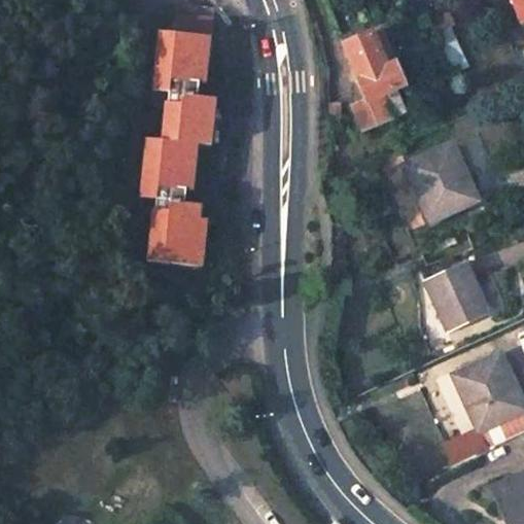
[(514,0),(522,19),(523,19),(523,0),(514,0)]
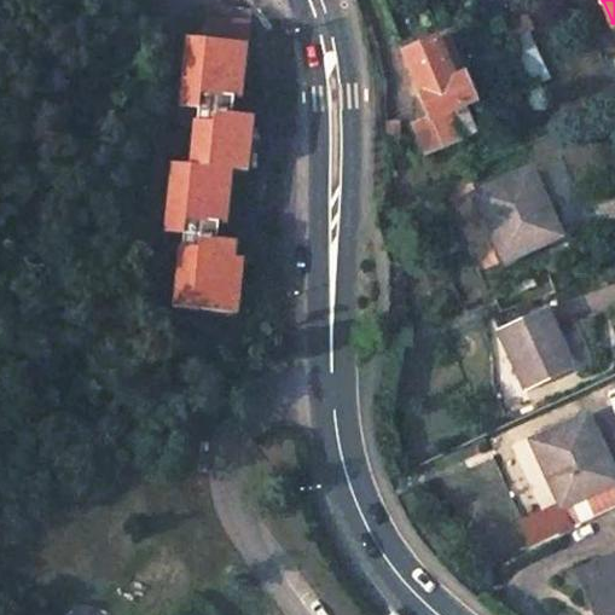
[(447,32),(406,50),(431,112),(417,119),(428,146),(463,132),(452,105),(474,96),(447,32)]
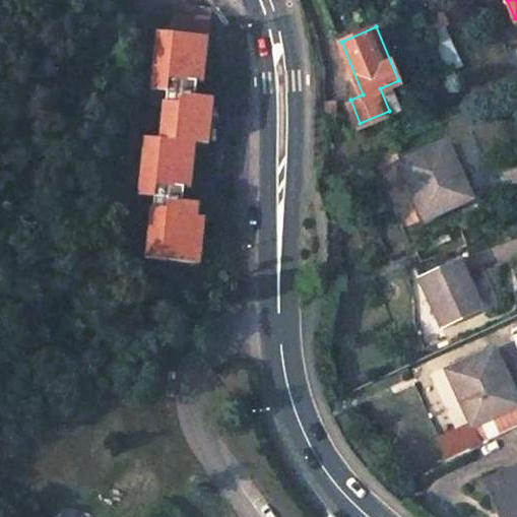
[(164,99),(159,135),(195,139),(208,140),(213,94),(194,92),(196,78),(203,78),(207,35),(157,29),(150,85),(169,87),(168,100),(164,99)]
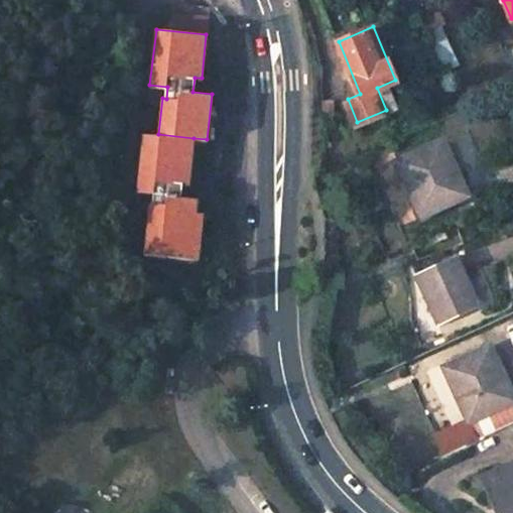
[(194,138),(158,134),(144,132),(137,191),(154,193),(153,204),(150,204),(145,253),(199,259),(204,214),(195,213),(197,199),(180,198),(181,183),(188,184),(194,138)]
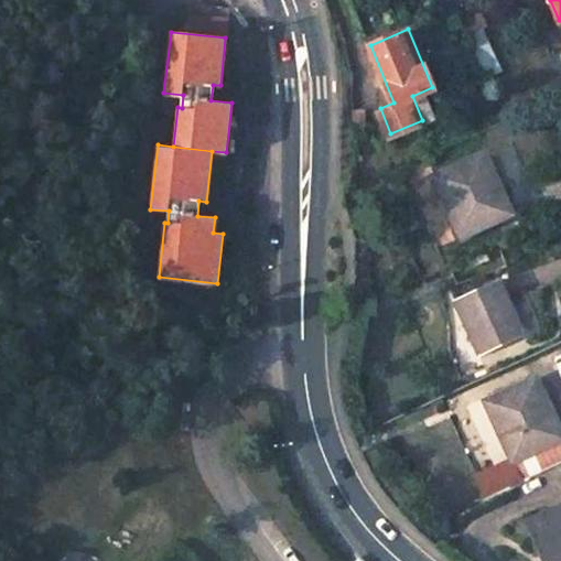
[(485,150),(435,172),(462,233),(510,209),(485,150)]
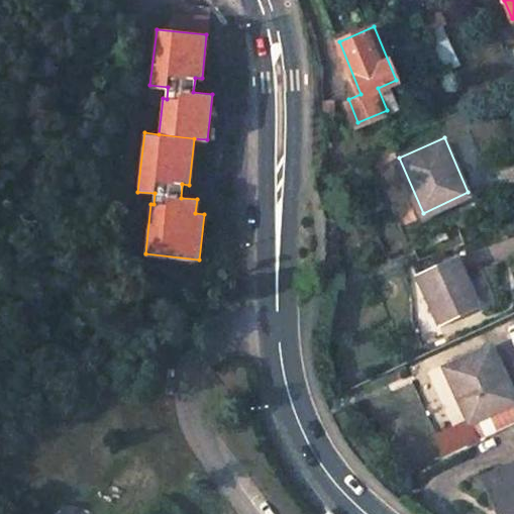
[(458,253),(419,272),(442,320),(481,302),(458,253)]
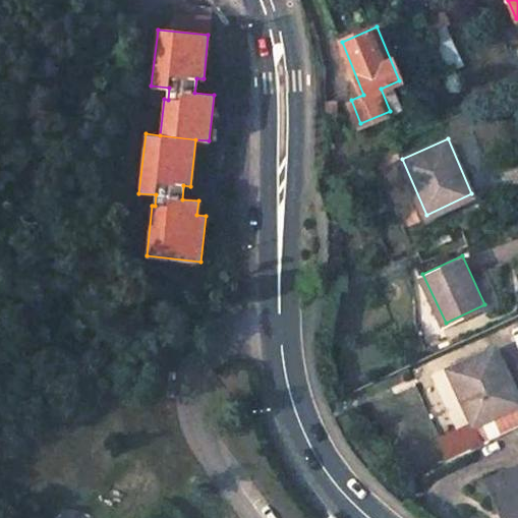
[(497,347),(451,367),(475,420),(517,400),(517,392),(497,347)]
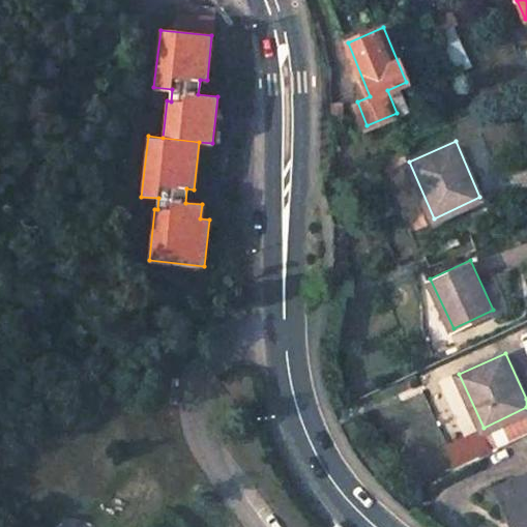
[(526,473),(499,487),(517,526),(526,526),(526,473)]
